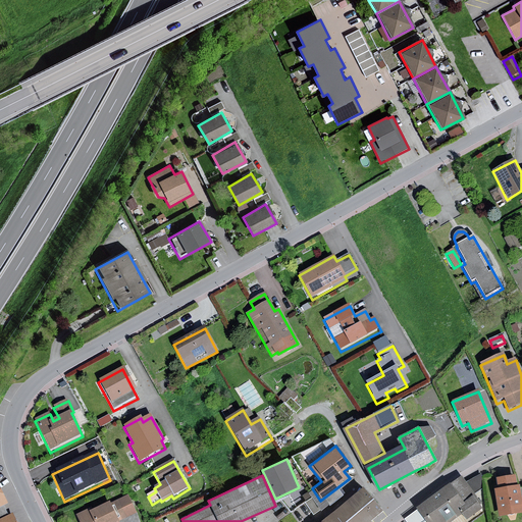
[(462,479),(418,513),(424,521),(474,521),(487,513),(482,475),(467,484),(462,479)]
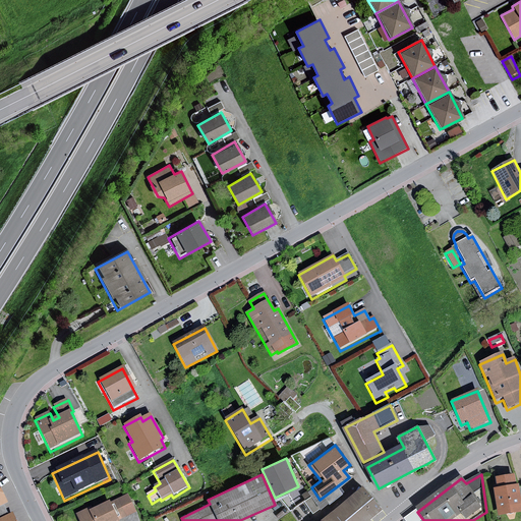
[(515,476),(496,479),(498,489),(494,490),(498,518),(509,516),(511,520),(515,520),(516,515),(520,514),(520,495),(520,485),(517,486),(515,476)]
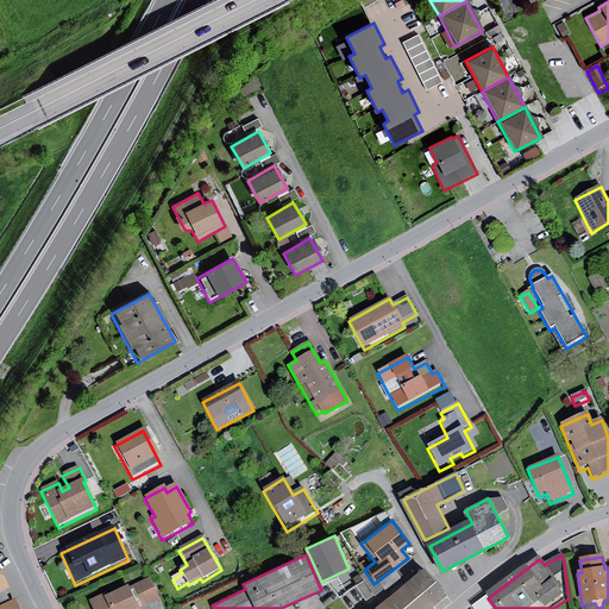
[(428,608),(445,595),(425,570),(410,582),(377,608),(428,608)]
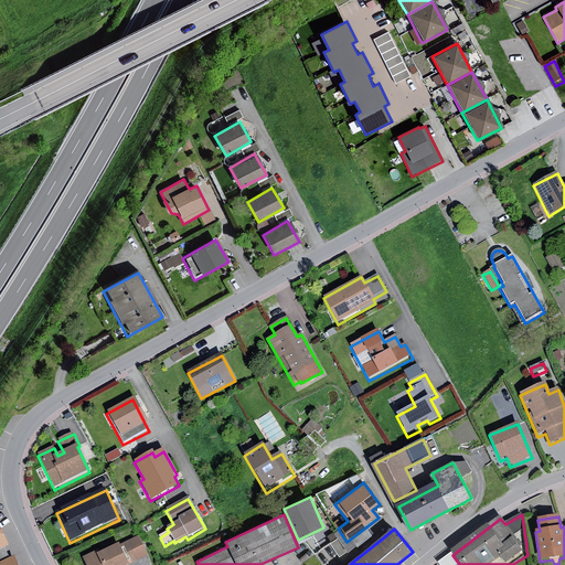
[(96,553),(82,560),(84,564),(130,564),(148,556),(138,537),(119,547),(118,545),(97,555),(96,553)]
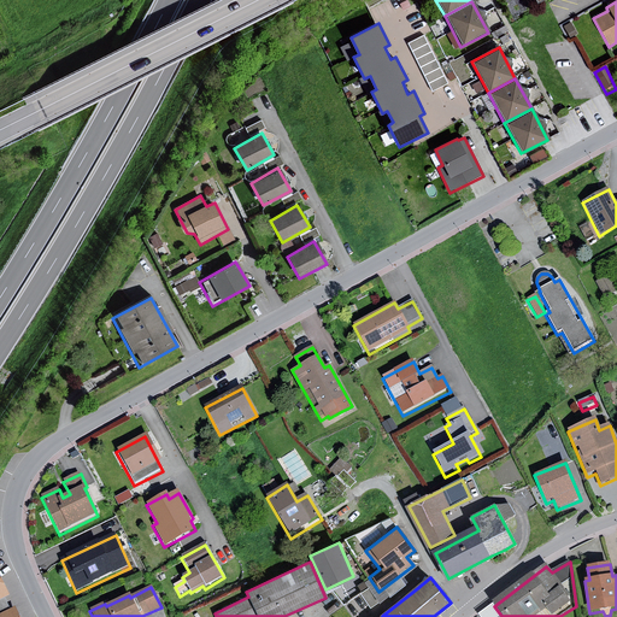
[(501,616),(494,606),(480,616),(501,616)]
